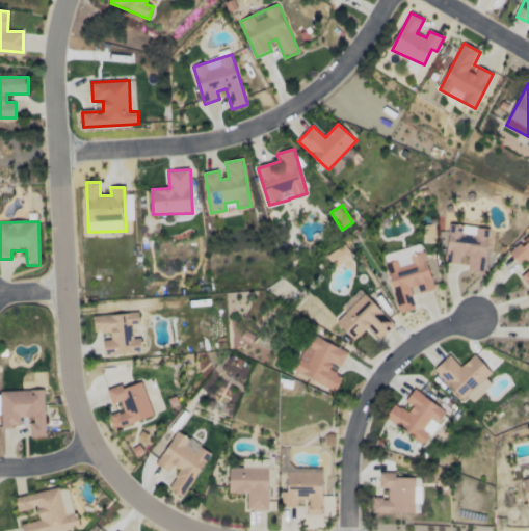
[(490,229),(451,226),(447,263),(470,265),(470,272),(485,274),(490,229)]
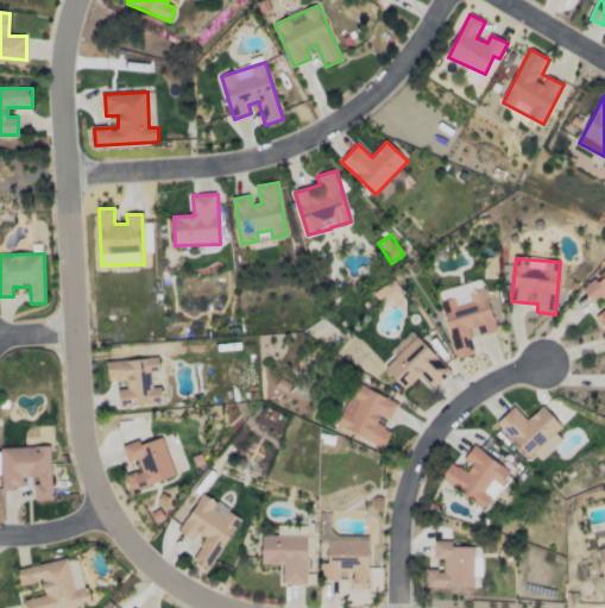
[(376,292),(384,307),(405,296),(397,281),(376,292)]
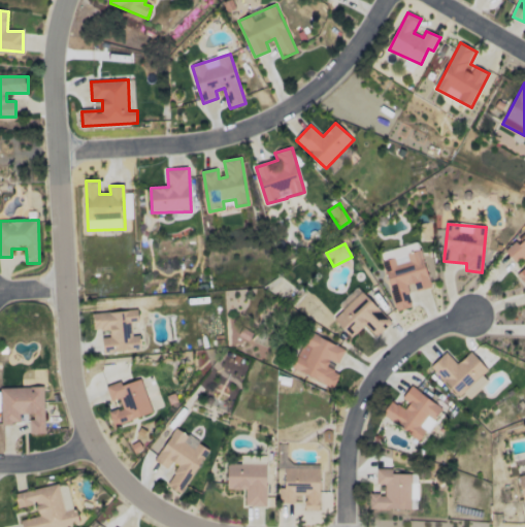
[(383,253),(396,311),(413,307),(408,294),(431,288),(421,243),(383,253)]
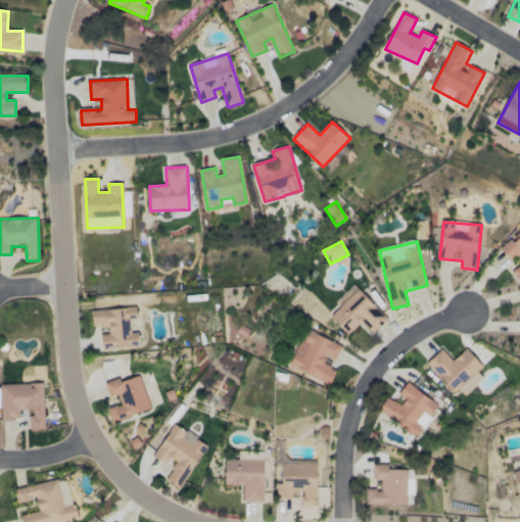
[(519,242),(506,242),(506,257),(519,257),(519,242)]
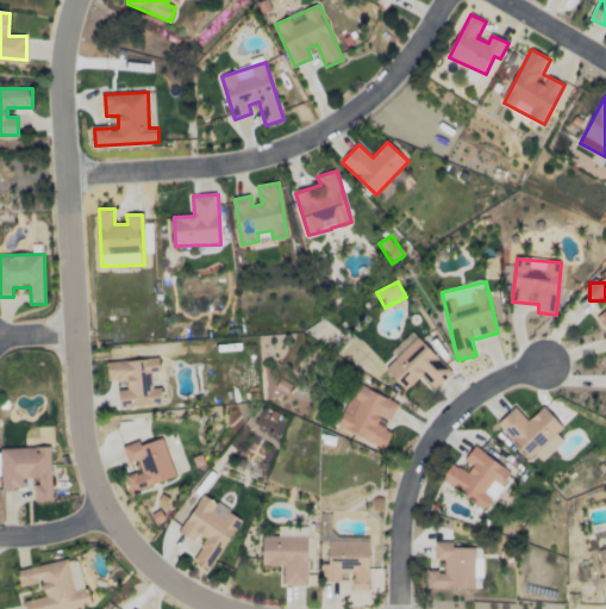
[(407,391),(423,376),(437,390),(454,373),(413,333),(392,354),(397,359),(386,370),(407,391)]
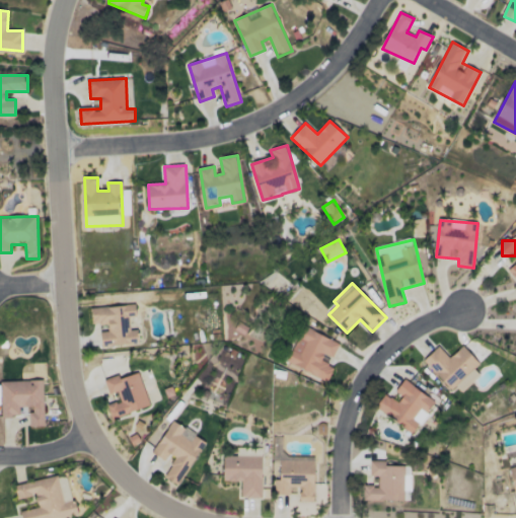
[(92,308),(93,325),(109,324),(109,333),(102,333),(102,347),(139,345),(139,330),(131,330),(130,317),(137,316),(137,306),(92,308)]
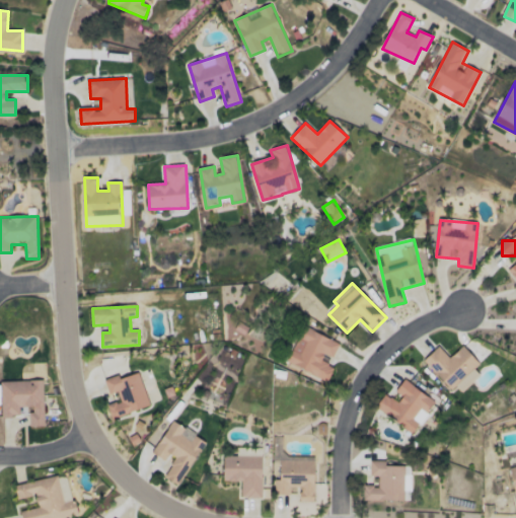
[(289,363),(328,381),(336,367),(322,362),(325,355),(335,358),(341,344),(305,327),(289,363)]
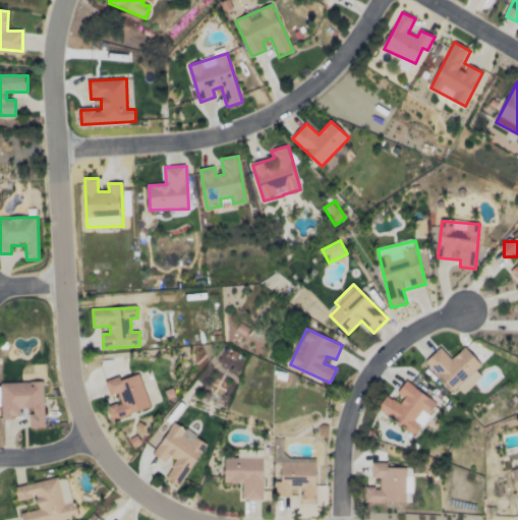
[(455,393),(459,388),(465,394),(486,373),(464,349),(453,360),(442,348),(426,362),(455,393)]
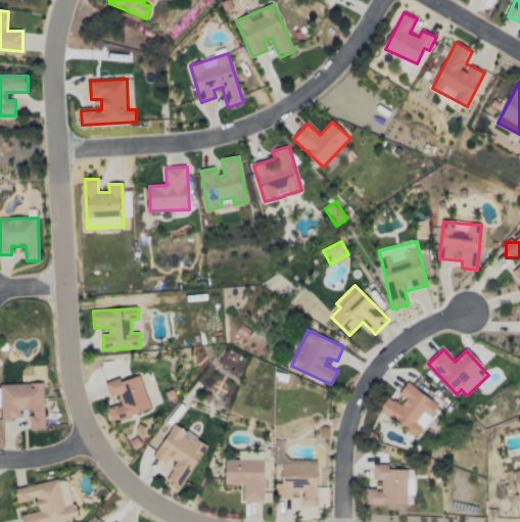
[(122,382),(121,379),(106,383),(110,397),(120,395),(123,405),(109,409),(113,422),(152,410),(141,376),(122,382)]
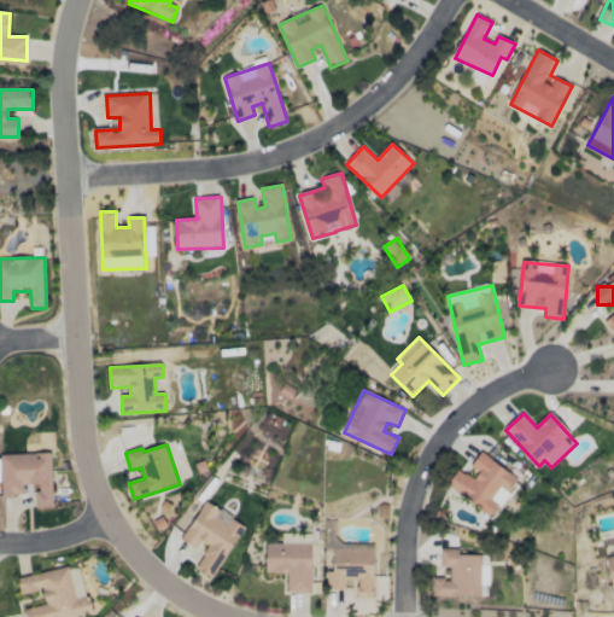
[(460,470),(449,485),(493,517),(519,479),(483,453),(473,466),(481,472),(475,481),(460,470)]
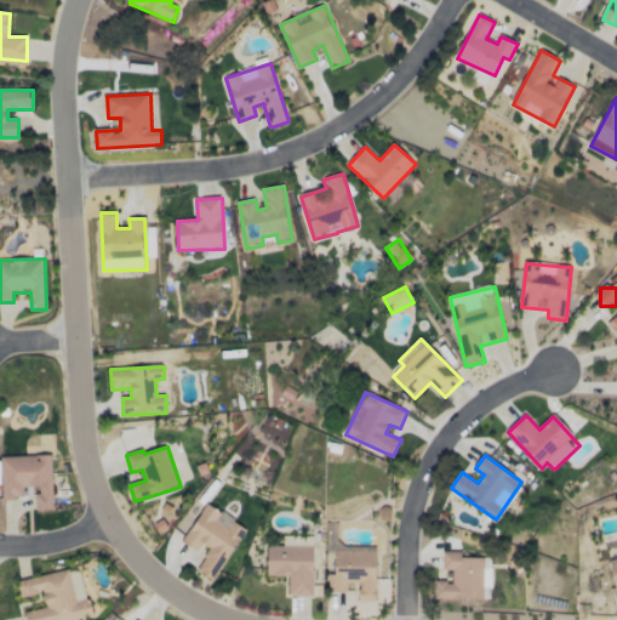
[(55,511),(53,456),(3,458),(4,500),(26,499),(24,488),(38,488),(39,511),(55,511)]
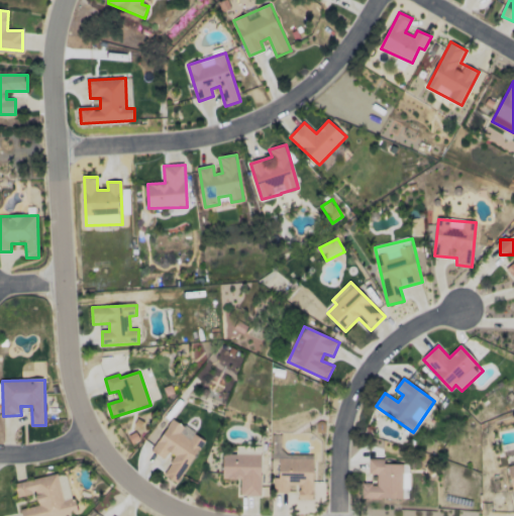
[(206,439),(173,419),(152,452),(170,462),(163,475),(179,485),(206,439)]
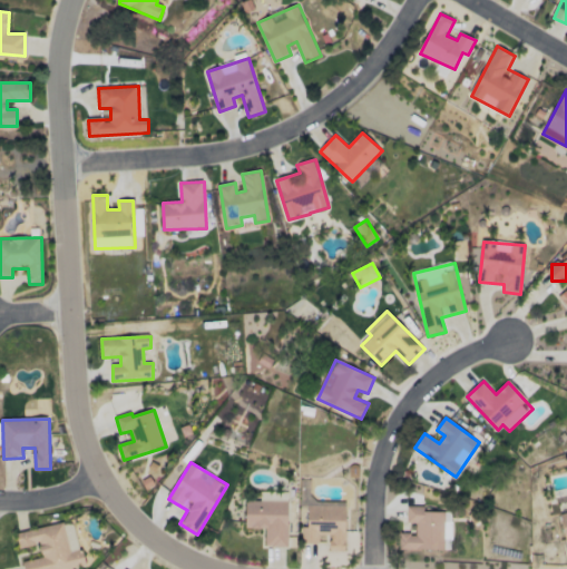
[(346,502),(312,502),(312,481),(303,481),(302,504),(309,504),(309,528),(303,528),(303,543),(320,543),(320,535),(331,535),(331,551),(346,551),(346,502)]
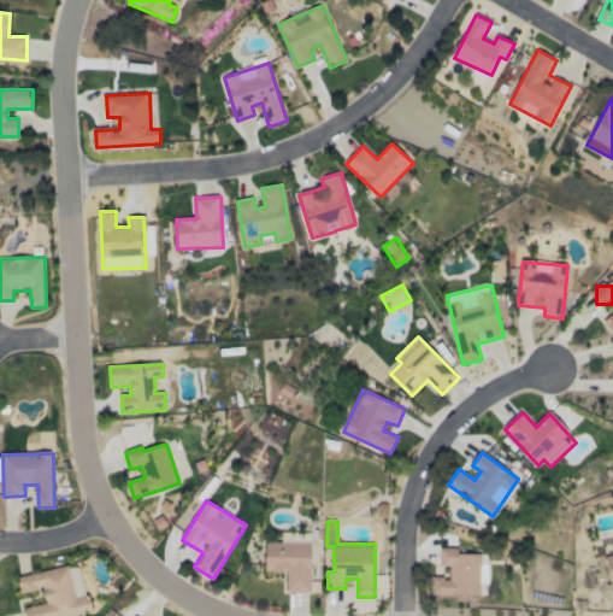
[(312,593),(313,534),(283,533),(283,543),(267,543),(266,573),(289,573),(288,592),(312,593)]
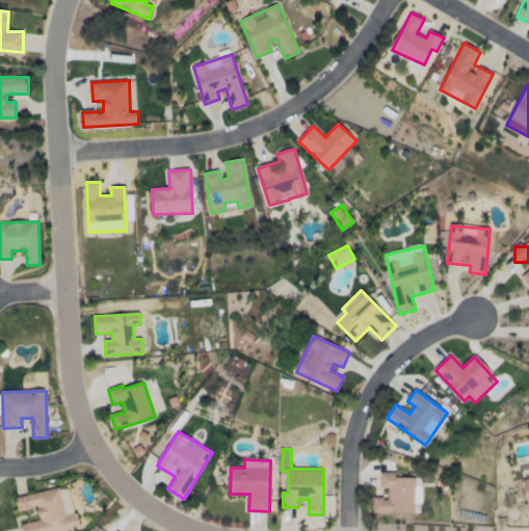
[(419,514),(419,493),(416,493),(416,478),(396,478),(397,474),(381,473),(380,488),(390,488),(389,499),(374,499),(374,513),(419,514)]
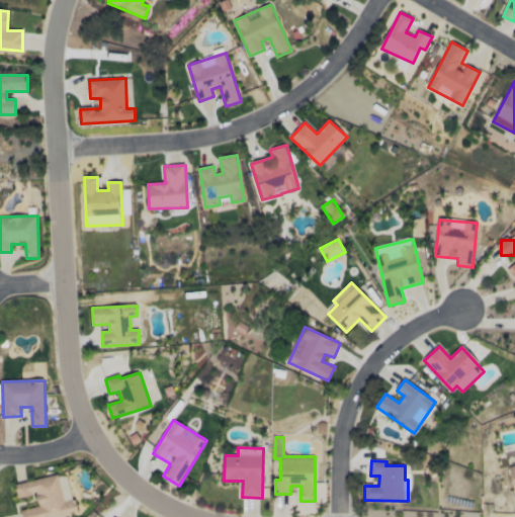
[(15,486),(18,499),(36,495),(39,507),(21,511),(22,516),(69,516),(77,515),(68,474),(15,486)]
